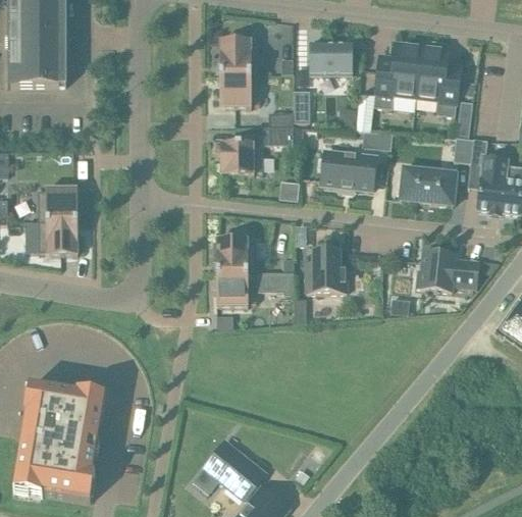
[(10,0),(10,12),(16,12),(16,26),(11,26),(11,41),(16,41),(16,68),(8,68),(8,86),(65,86),(65,0),(10,0)]
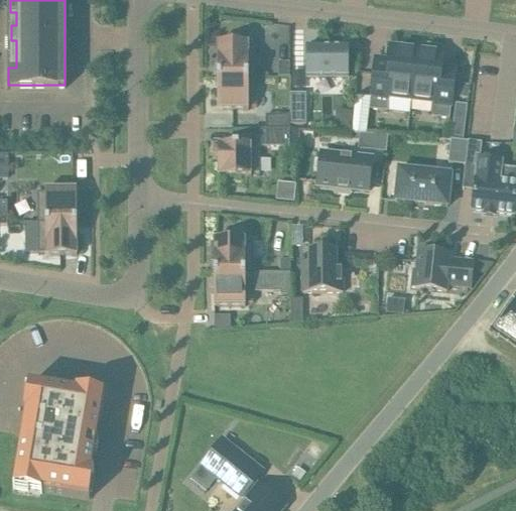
[(217,39),(217,73),(256,73),(256,42),(248,42),(248,39),(217,39)]
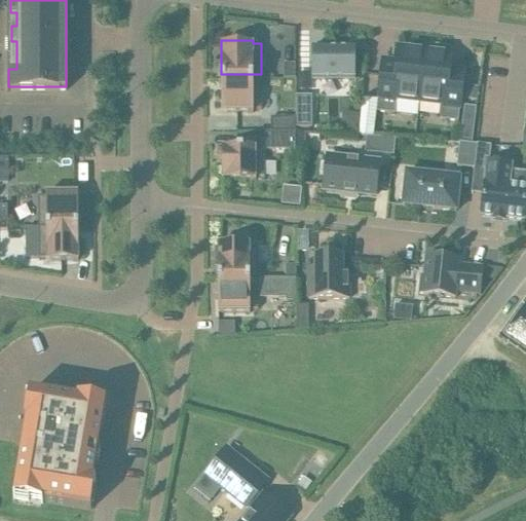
[(354,75),(354,43),(311,44),(311,75),(354,75)]
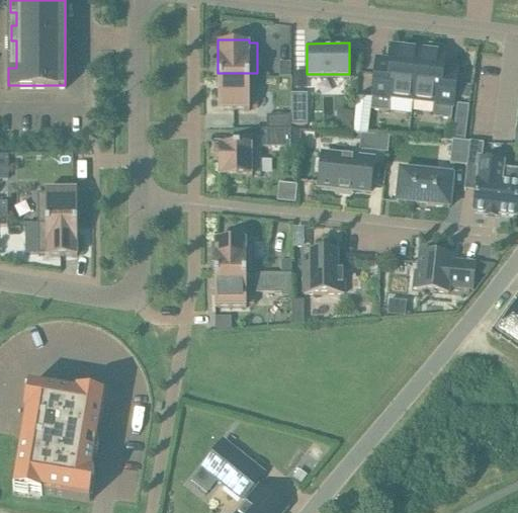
[(375,70),(370,106),(389,108),(411,110),(413,95),(419,47),(393,44),(392,54),(377,53),(375,70)]
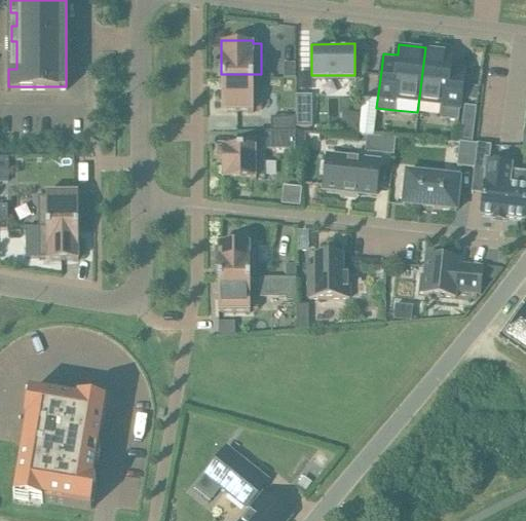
[(425,47),(419,97),(442,100),(440,115),(458,117),(462,80),(463,69),(464,63),(450,62),(452,50),(425,47)]
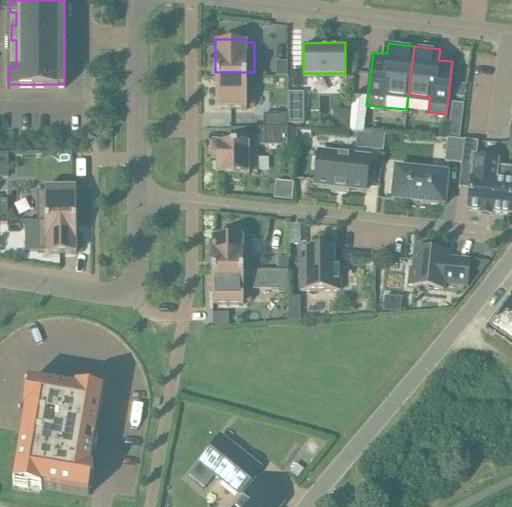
[(287,72),(287,57),(277,57),(277,72),(281,72),(287,72)]
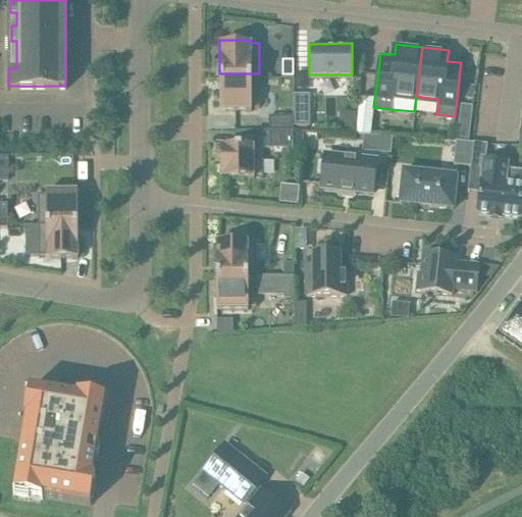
[(219,73),(219,108),(251,108),(251,104),(259,104),(259,73),(219,73)]
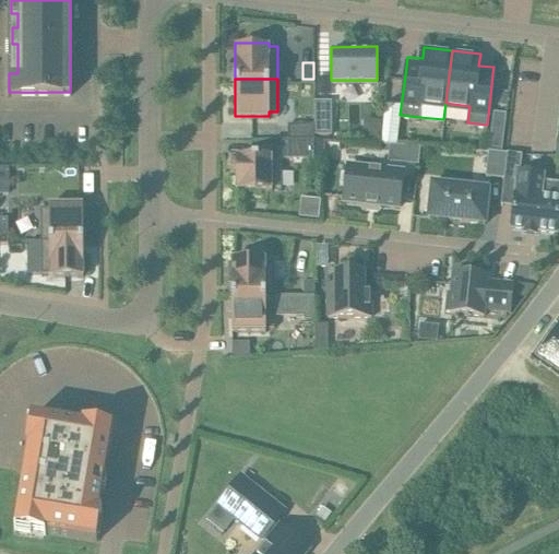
[(331,131),(331,97),(314,96),(314,131),(331,131)]
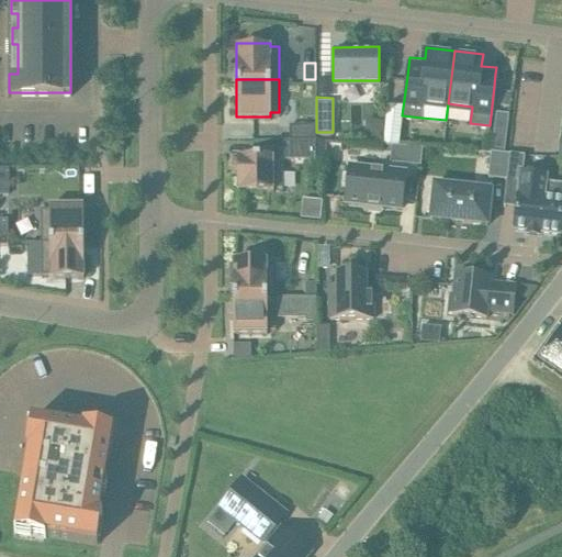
[(381,115),(364,117),(366,132),(382,131),(381,115)]
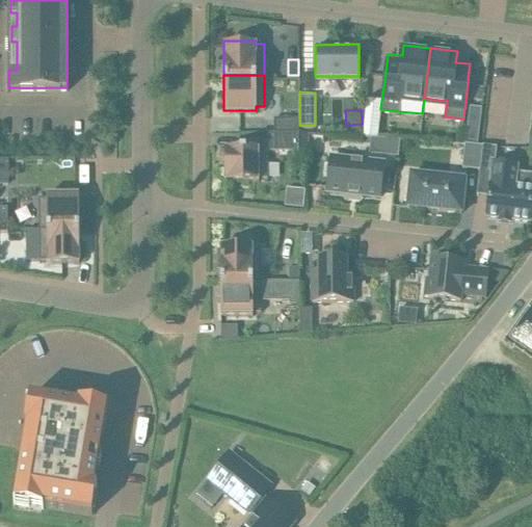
[(298,116),(275,116),(275,129),(299,129),(299,125),(298,116)]
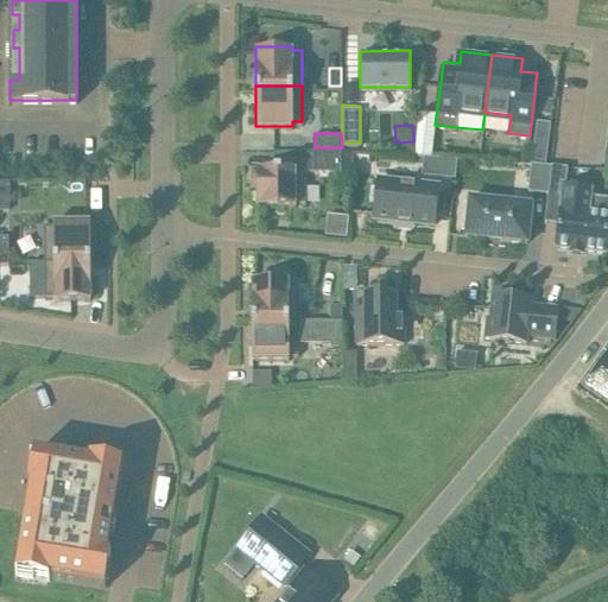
[(350,149),(342,149),(342,147),(315,147),(315,168),(350,166),(350,154),(350,149)]
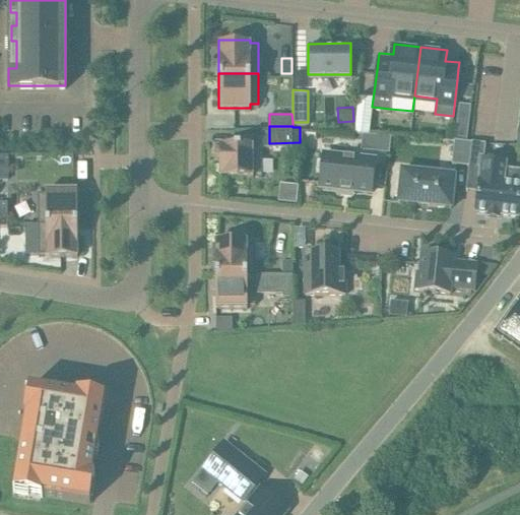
[(376,132),(374,148),(389,149),(391,132),(376,132)]
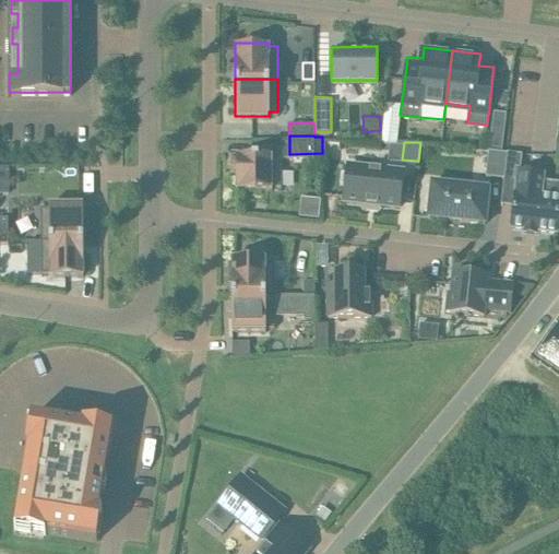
[(486,173),(503,175),(507,151),(489,149),(486,173)]
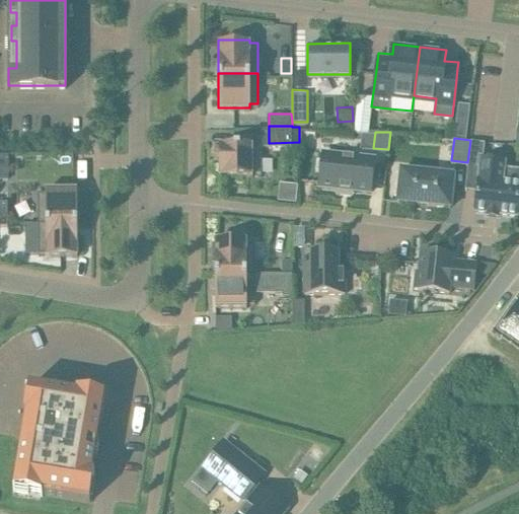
[(470,140),(467,162),(476,163),(477,151),(483,152),(484,140),(470,138),(470,140)]
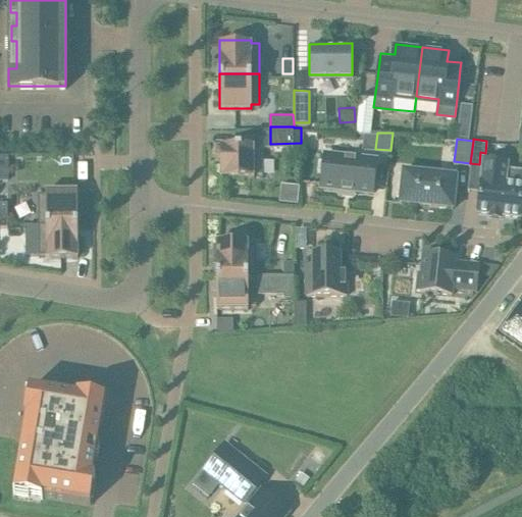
[(220,143),(220,174),(254,174),(254,171),(262,171),(262,143),(220,143)]
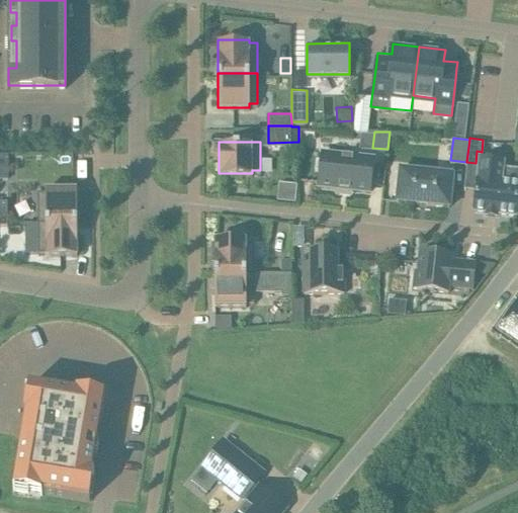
[(0,170),(17,171),(17,150),(0,150),(0,170)]
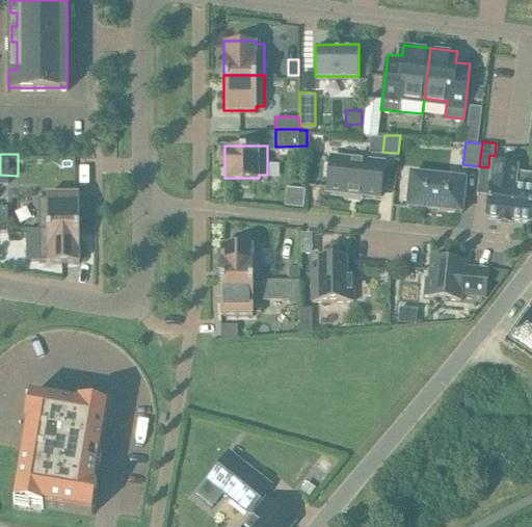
[(379,194),(383,159),(330,154),(327,188),(379,194)]
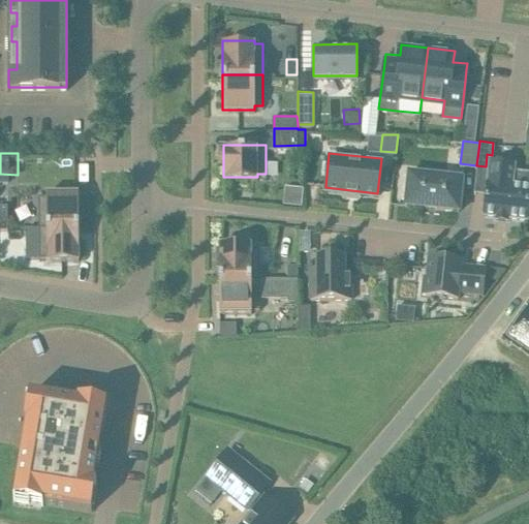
[(488,179),(484,212),(496,213),(496,216),(507,217),(508,214),(526,216),(527,207),(528,207),(528,168),(512,167),(514,161),(490,159),(488,179)]
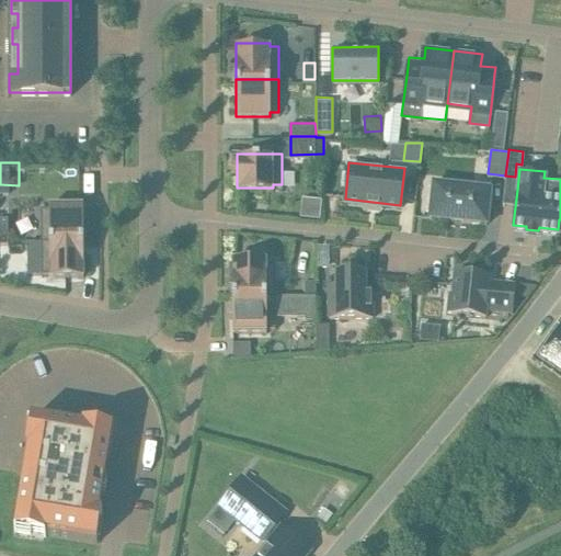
[(487,220),(490,186),(433,180),(430,215),(487,220)]
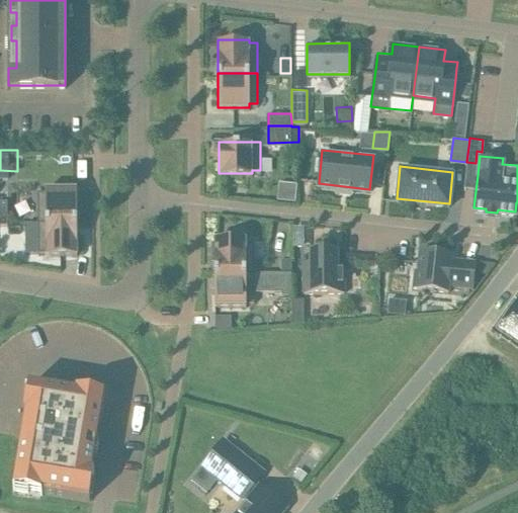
[(278,179),(276,196),(294,197),(296,180),(278,179)]
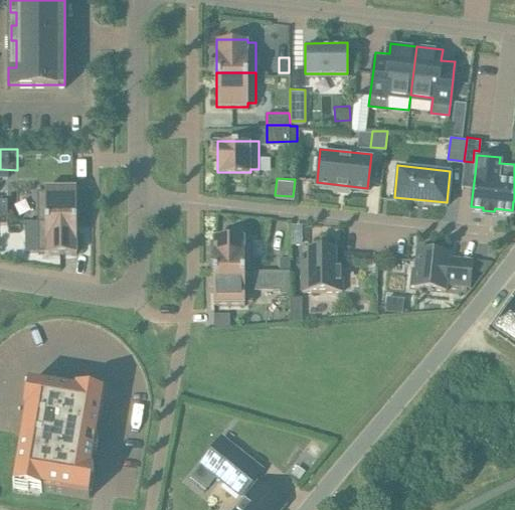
[(45,188),(37,188),(37,218),(76,218),(76,185),(45,185),(45,188)]
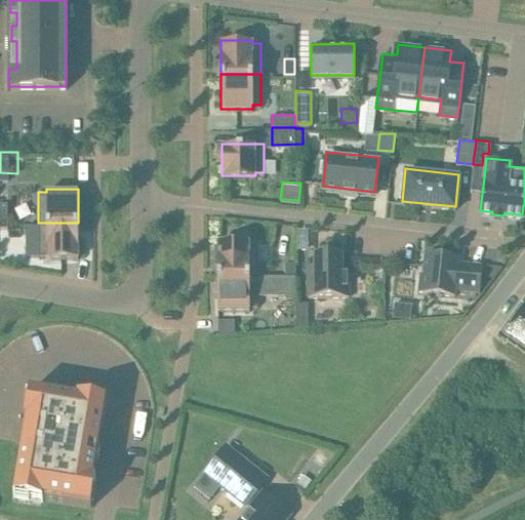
[(38,223),(26,223),(26,253),(38,253),(46,253),(46,256),(78,256),(78,223),(38,223)]
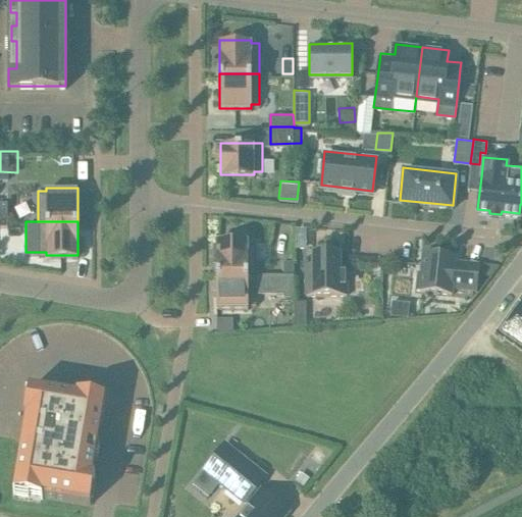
[(216,239),(216,272),(256,272),(256,242),(248,242),(248,239),(216,239)]
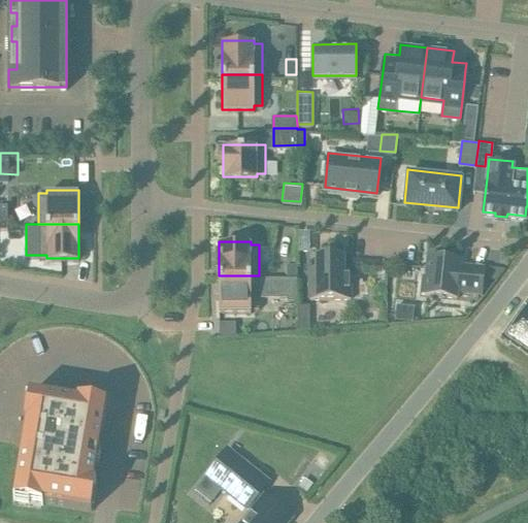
[(343,268),(343,252),(317,252),(317,264),(309,264),(309,296),(351,296),(350,268),(343,268)]
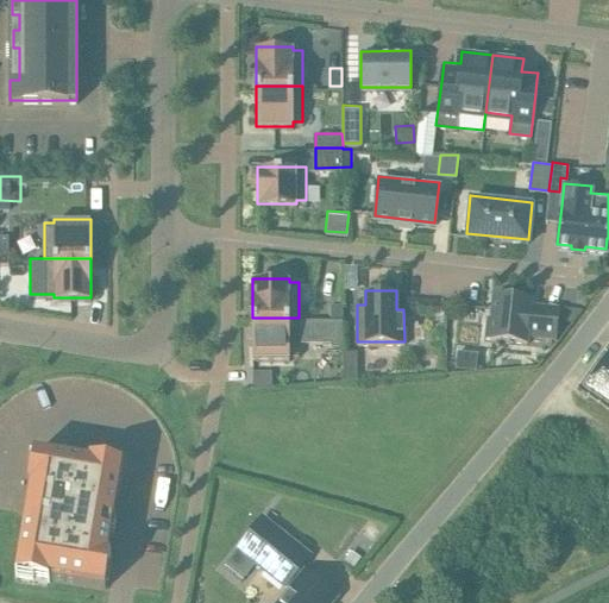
[(532,302),(532,295),(494,290),(491,314),(487,314),(484,335),(527,340),(528,333),(557,335),(559,305),(532,302)]
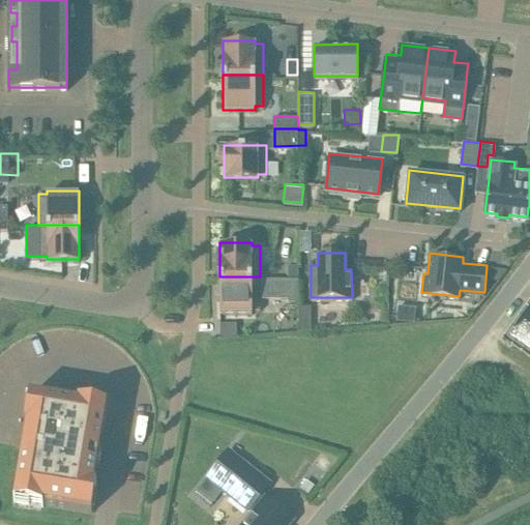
[(298,262),(287,262),(287,276),(298,276),(298,262)]
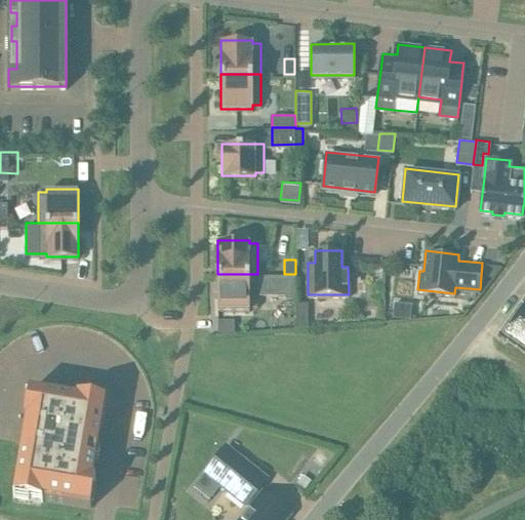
[(217,274),(217,308),(249,308),(249,305),(257,305),(257,292),(285,292),(285,296),(295,296),(295,274),(284,274),(257,274),(217,274)]
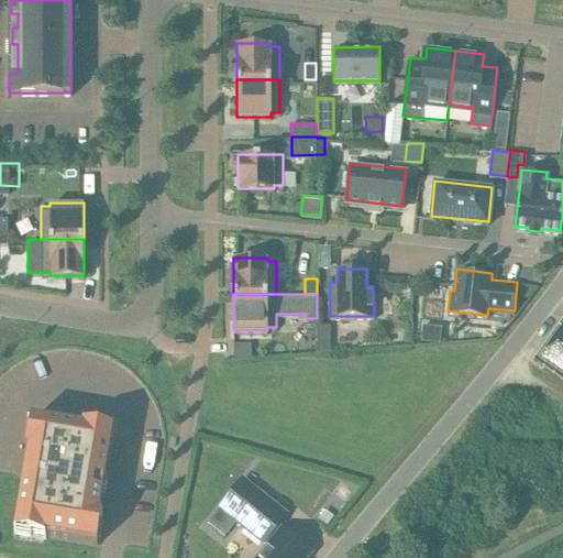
[(562,320),(540,354),(562,370),(562,320)]
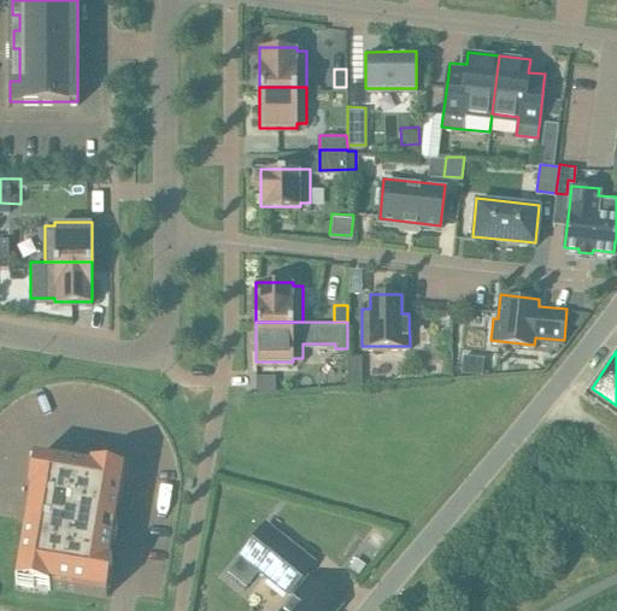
[(362,382),(362,353),(347,353),(347,383),(362,382)]
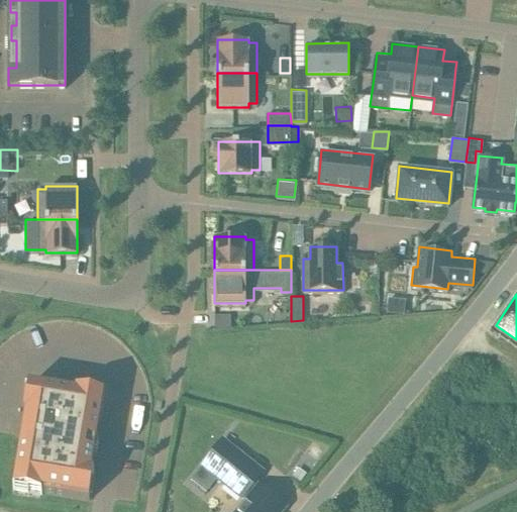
[(226,313),(217,313),(217,324),(229,323),(226,313)]
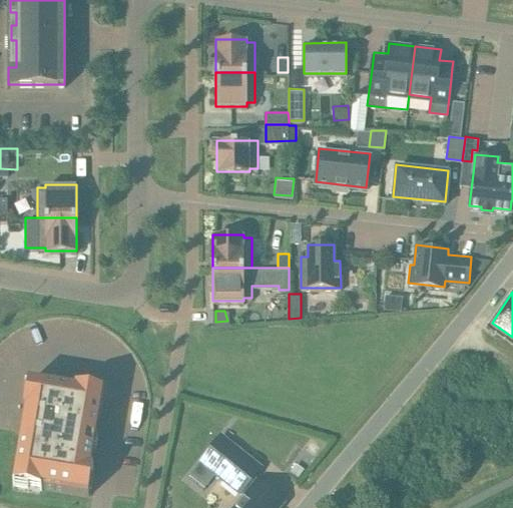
[(104,394),(76,389),(76,391),(29,384),(24,411),(27,412),(14,487),(42,492),(42,490),(89,498),(94,470),(92,469),(104,394)]
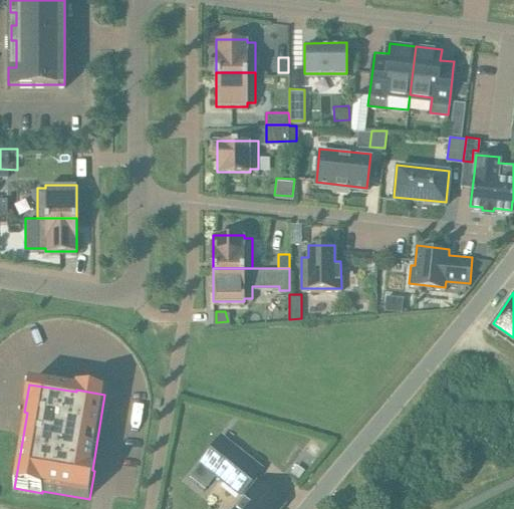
[(222,434),(201,460),(216,472),(226,480),(244,495),(243,497),(232,508),(276,508),(284,500),(254,475),(261,466),(222,434)]
